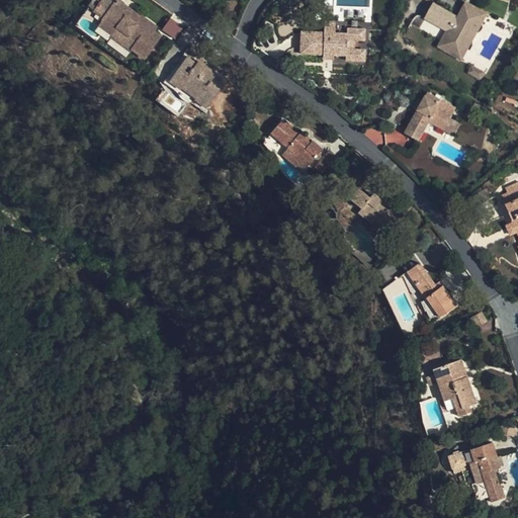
[(92,0),(88,6),(94,10),(101,0),(92,0)]
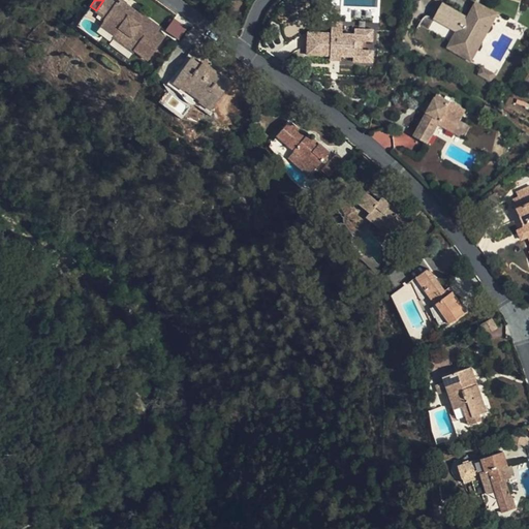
[(110,0),(103,0),(96,10),(105,18),(103,20),(118,31),(120,29),(138,42),(133,50),(147,60),(163,37),(156,31),(159,28),(142,14),(136,23),(128,17),(133,9),(120,0),(117,0),(115,3),(110,0)]
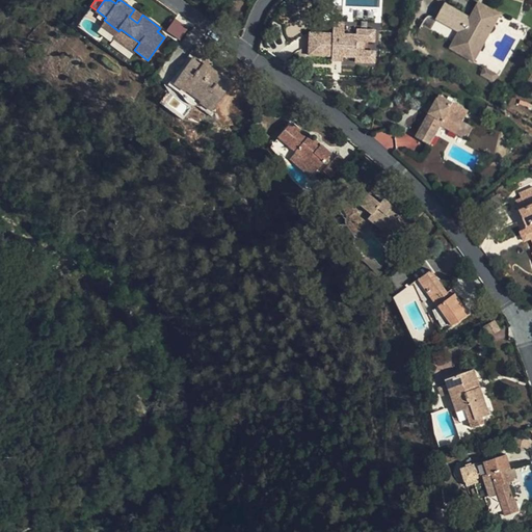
[(451,0),(447,0),(436,18),(458,31),(452,43),(464,50),(472,37),(483,45),(504,9),(486,0),(480,0),(473,12),(472,15),(468,11),(469,10),(451,0)]
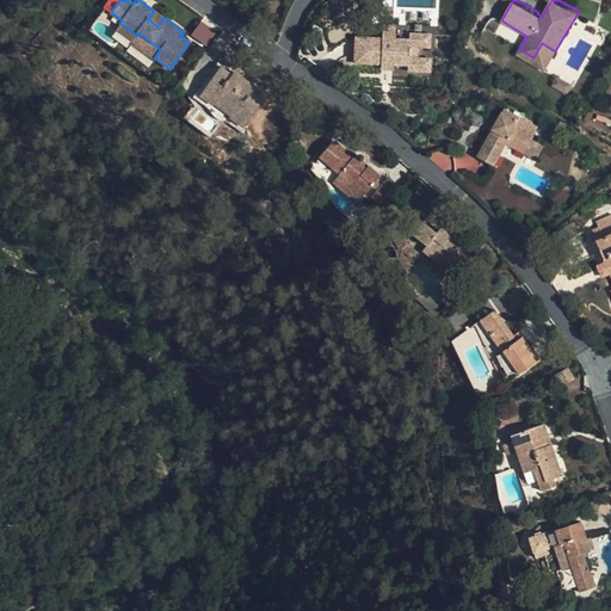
[(164,17),(154,11),(148,19),(158,26),(164,17)]
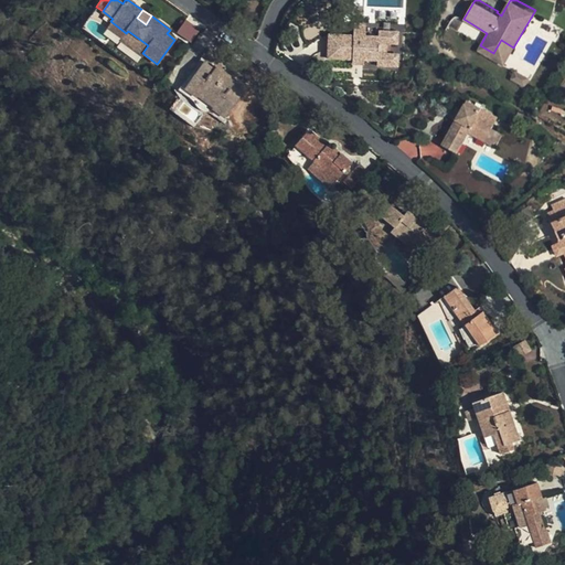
[(185,20),(177,32),(191,42),(200,30),(185,20)]
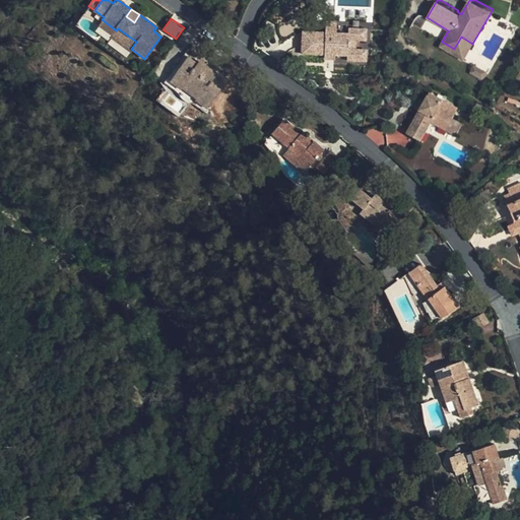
[(116,30),(102,19),(99,25),(113,36),(111,38),(129,51),(131,49),(136,42),(118,28),(116,30)]
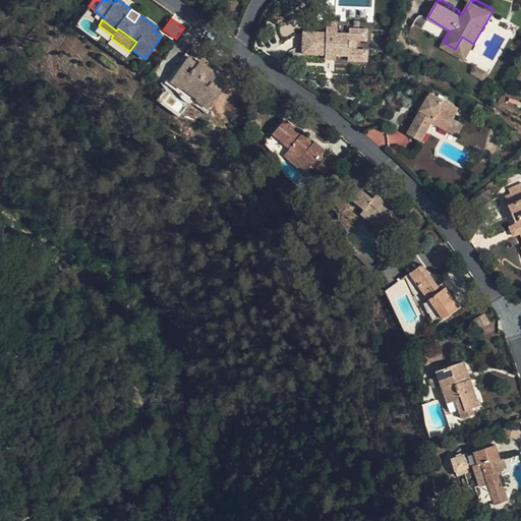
[(302,52),(326,54),(326,49),(336,50),(336,54),(347,55),(347,60),(366,61),(366,50),(348,49),(349,39),(365,40),(366,29),(348,29),(348,34),(337,33),(337,22),(325,21),(325,33),(303,32),(302,52)]
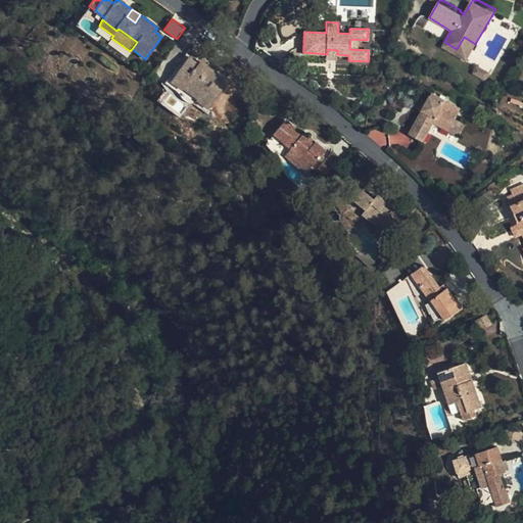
[(468,56),(475,44),(464,37),(457,49),(468,56)]
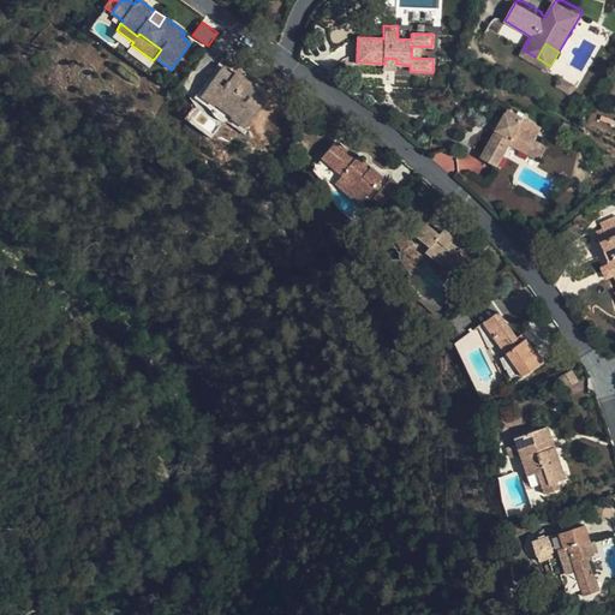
[(384,58),(384,64),(384,70),(396,71),(396,64),(396,59),(384,58)]
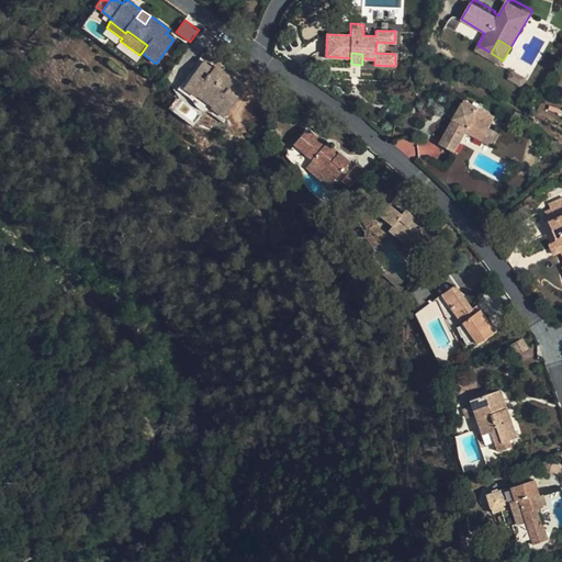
[(216,100),(212,108),(211,109),(223,116),(240,90),(231,82),(233,79),(214,66),(213,69),(203,62),(197,70),(194,69),(186,80),(188,82),(183,88),(194,97),(195,96),(201,89),(216,100)]
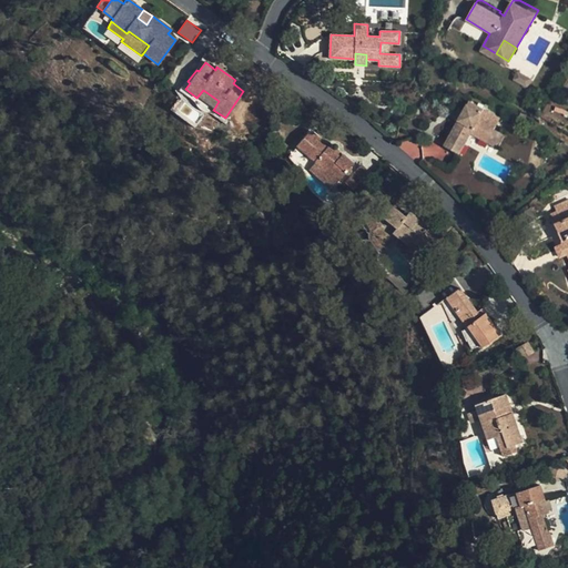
[(533,74),(519,68),(515,74),(528,82),(533,74)]
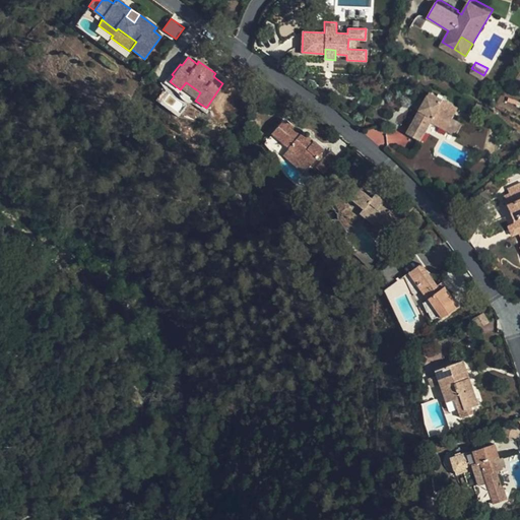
[(181,88),(196,100),(200,92),(186,82),(181,88)]
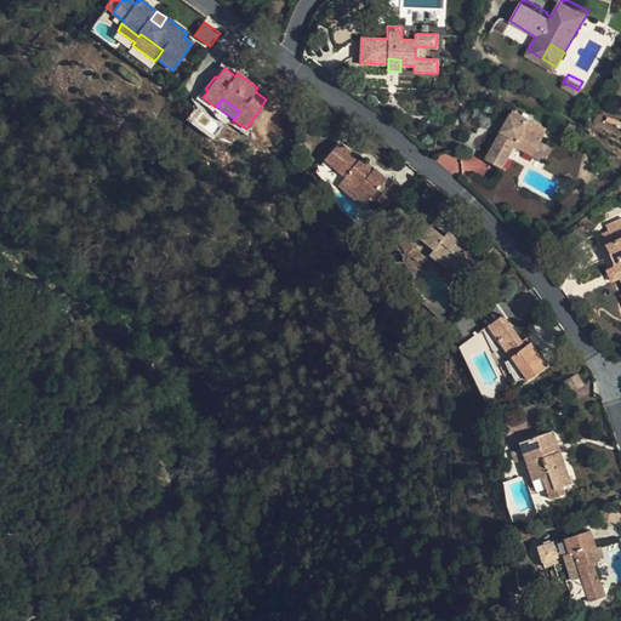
[(514,110),(508,120),(501,132),(485,159),(501,169),(514,146),(543,163),(552,149),(540,142),(542,138),(524,126),(529,119),(514,110)]
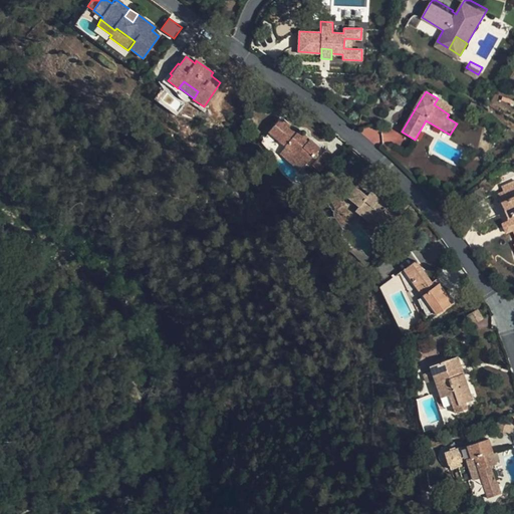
[(415,109),(421,99),(417,96),(410,107),(415,109)]
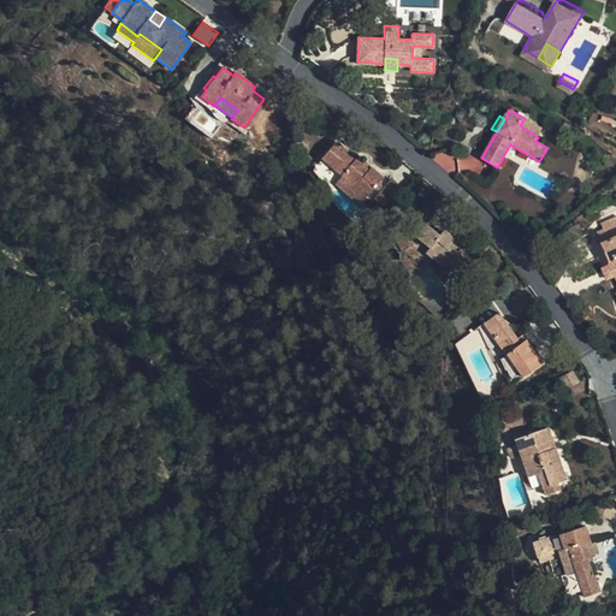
[(543,129),(525,118),(520,125),(538,137),(543,129)]
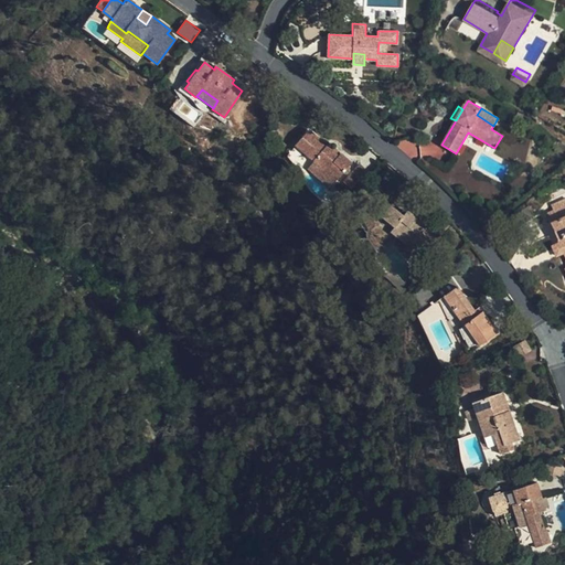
[(295,145),(324,171),(336,180),(350,162),(340,153),(337,156),(330,150),(308,130),(295,145)]
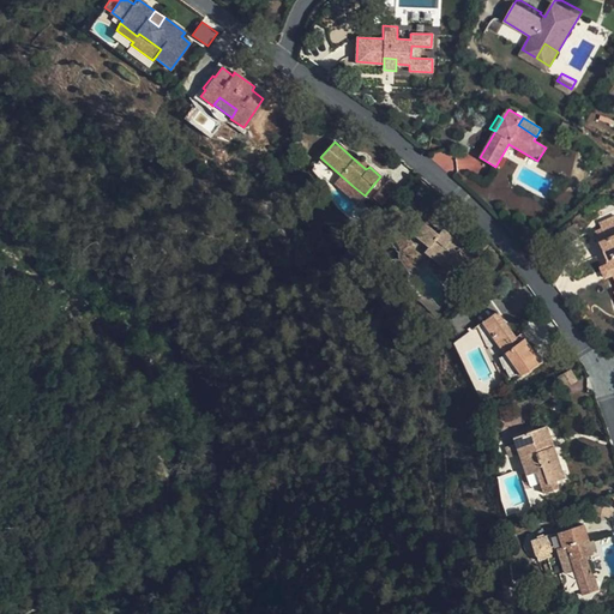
[(365,196),(353,186),(345,193),(357,204),(365,196)]
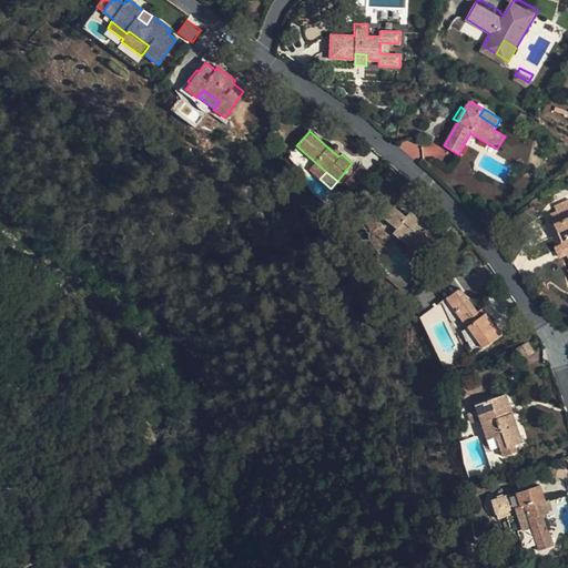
[(404,217),(391,206),(382,216),(395,229),(393,232),(408,246),(407,247),(417,259),(430,243),(418,232),(423,225),(409,212),(404,217)]
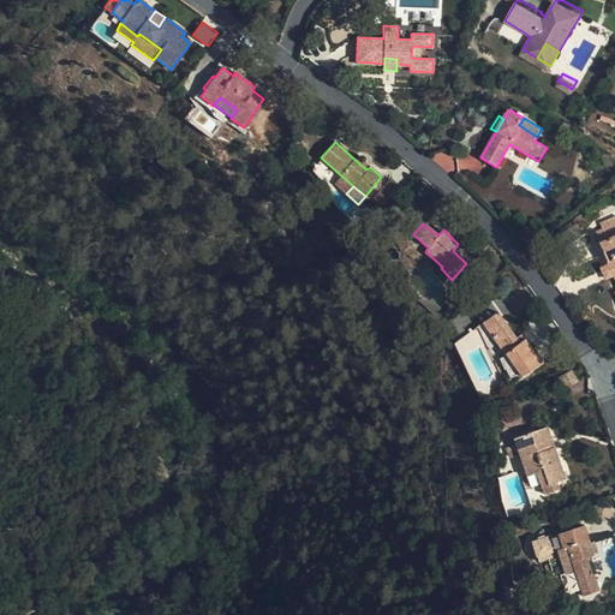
[(614,224),(613,226),(614,231),(614,238),(601,244),(609,264),(614,274),(614,276),(614,292),(614,293),(614,224)]
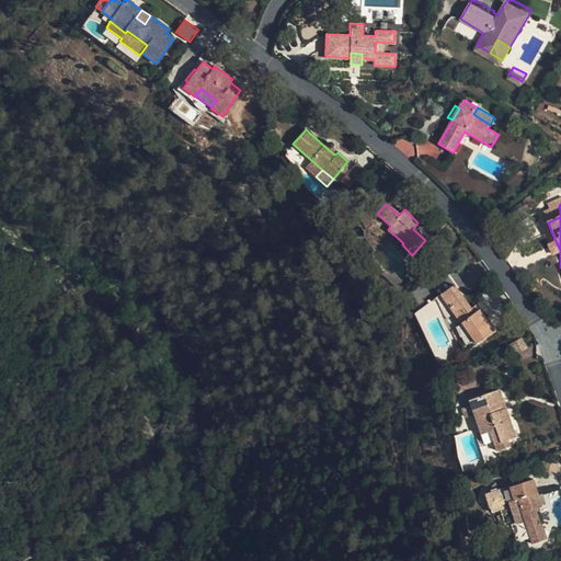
[(560,217),(560,210),(559,206),(544,213),(548,222),(560,217)]
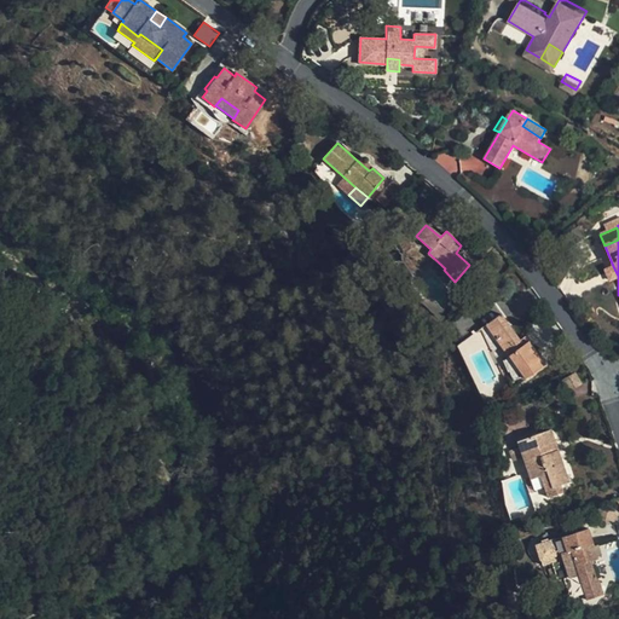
[(602,242),(594,246),(602,266),(611,264),(602,242)]
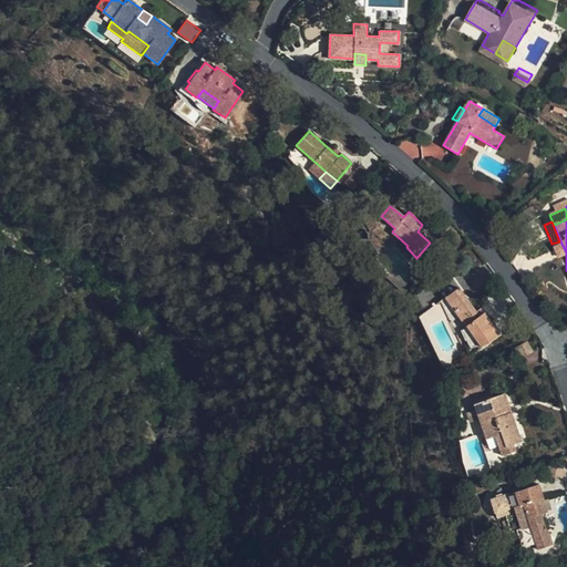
[(558,256),(566,253),(562,244),(554,247),(558,256)]
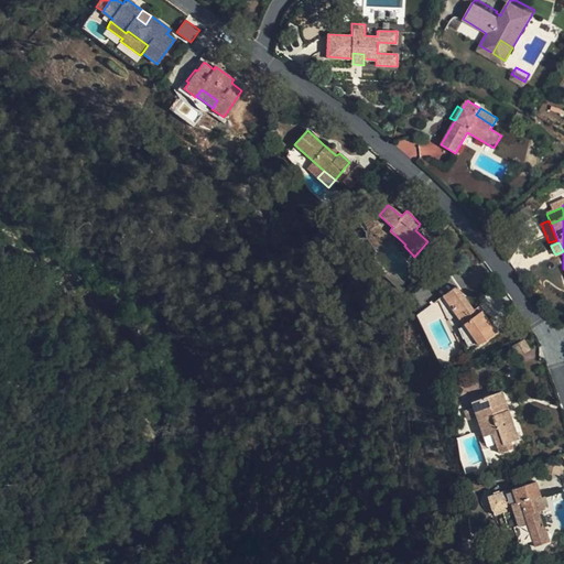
[(423,269),(415,275),(420,280),(432,268),(423,257),(416,262),(423,269)]
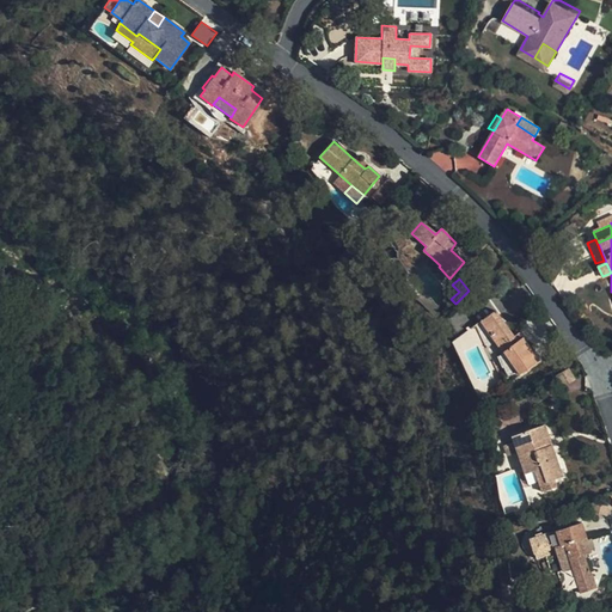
[(531,350),(521,337),(518,341),(514,336),(495,311),(479,322),(503,353),(513,365),(531,350)]
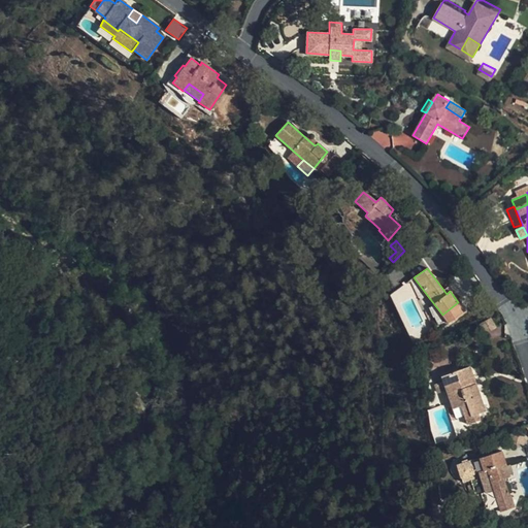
[(442,315),(434,304),(430,307),(435,321),(442,315)]
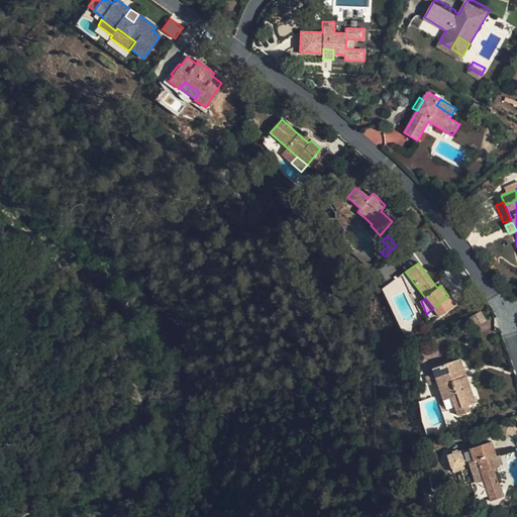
[(464,369),(460,358),(432,369),(443,401),(452,398),(458,416),(471,412),(469,406),(476,403),(467,376),(463,378),(460,371),(464,369)]
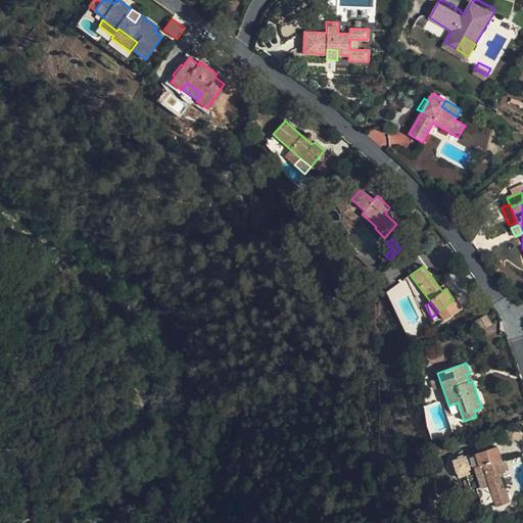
[(519,441),(521,433),(507,429),(505,438),(519,441)]
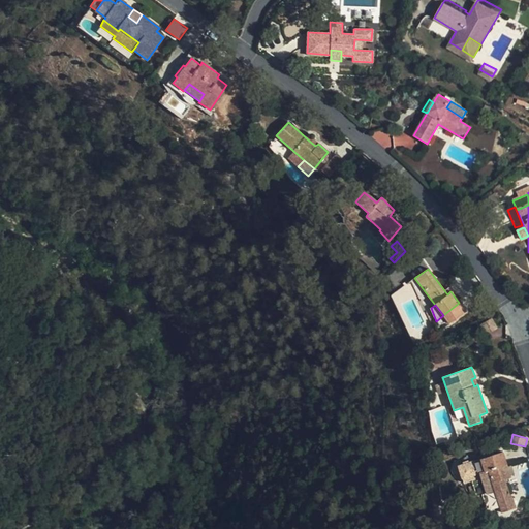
[(502,453),(458,466),(463,483),(474,478),(473,475),(479,473),(489,470),(494,492),(486,494),(483,495),(488,512),(501,508),(502,512),(516,509),(511,496),(510,497),(505,480),(510,478),(509,476),(507,470),(502,453)]
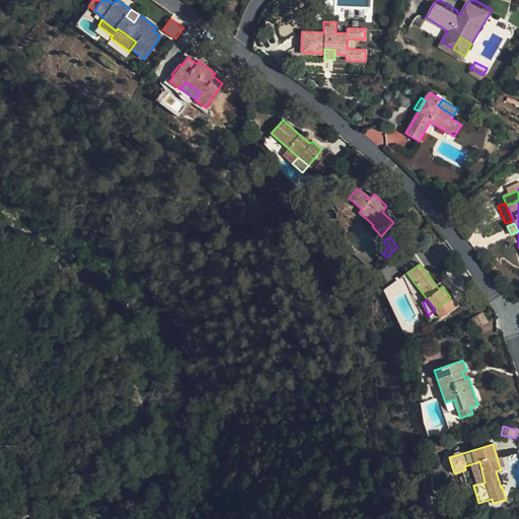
[(479,461),(470,464),(476,485),(485,483),(479,461)]
